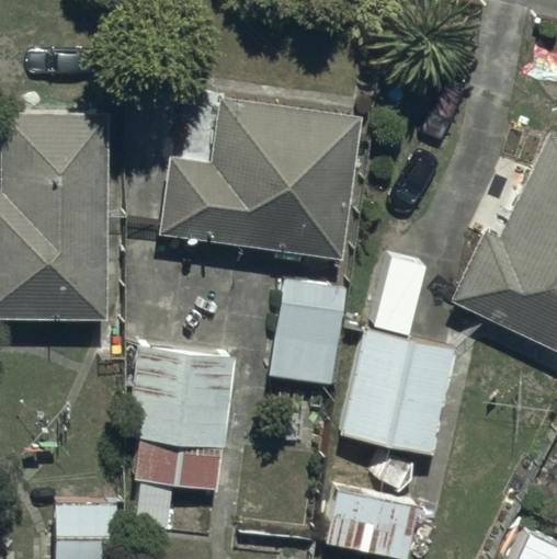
[(367,117),(223,95),(212,163),(170,157),(159,234),(345,261),(367,117)]
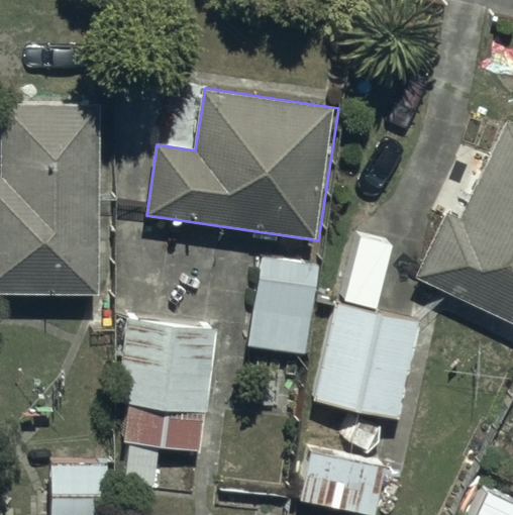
[(100,107),(0,105),(0,174),(0,295),(97,297),(100,107)]
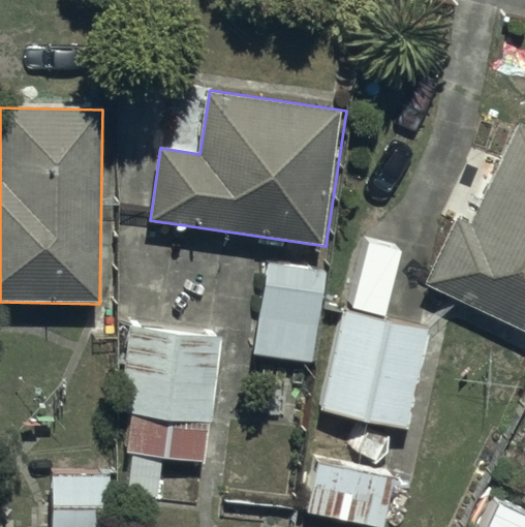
[(524,126),(516,123),(469,224),(459,219),(427,282),(524,327),(524,126)]
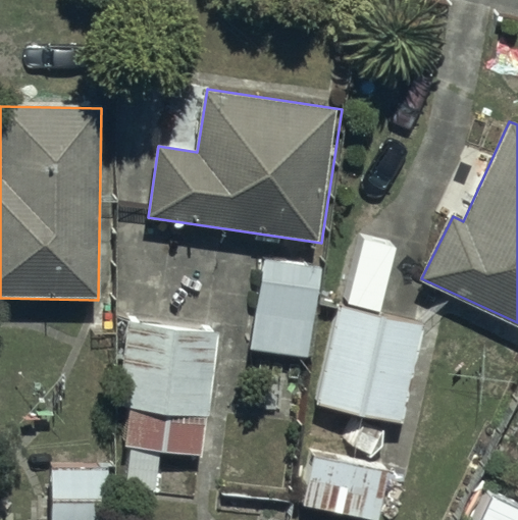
[(323,267),(258,260),(249,352),(314,359),(323,267)]
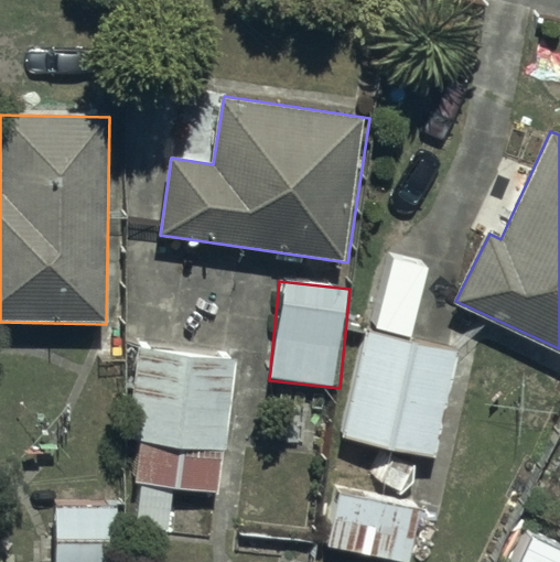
[(458,350),(363,328),(338,438),(433,460),(458,350)]
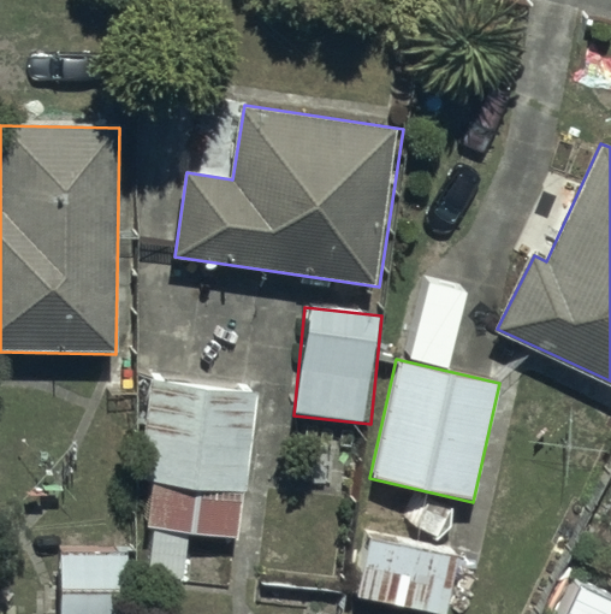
[(259,390),(148,377),(136,483),(149,485),(143,532),(152,533),(147,577),(188,582),(194,532),(241,537),(259,390)]
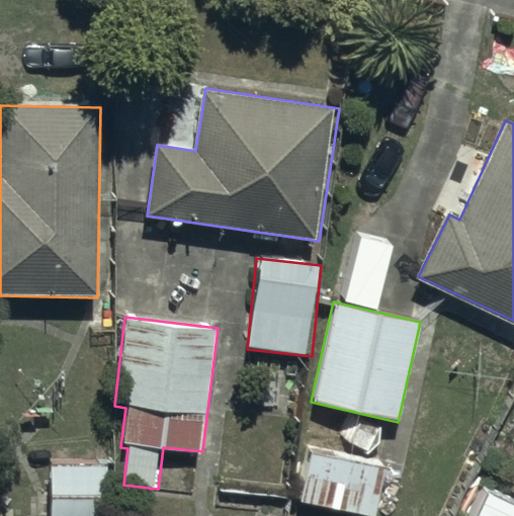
[(343,415),(314,410),(298,502),(371,515),(377,515),(386,465),(336,456),(343,415)]
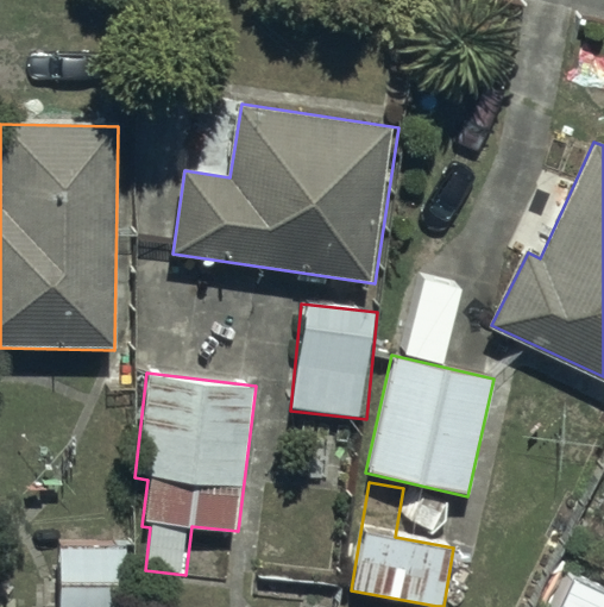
[(33,579),(32,606),(124,606),(125,549),(58,548),(58,579),(33,579)]
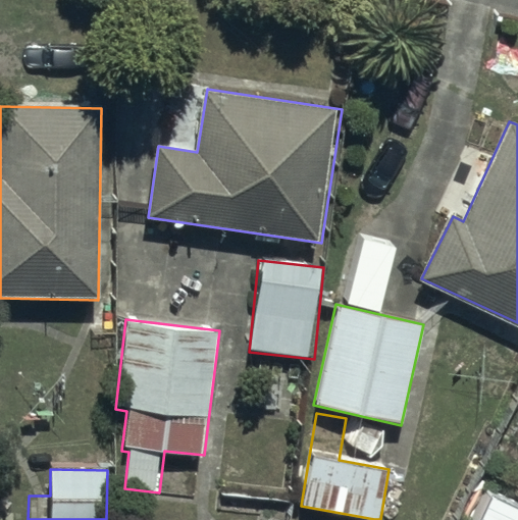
All buildings are outlined.
